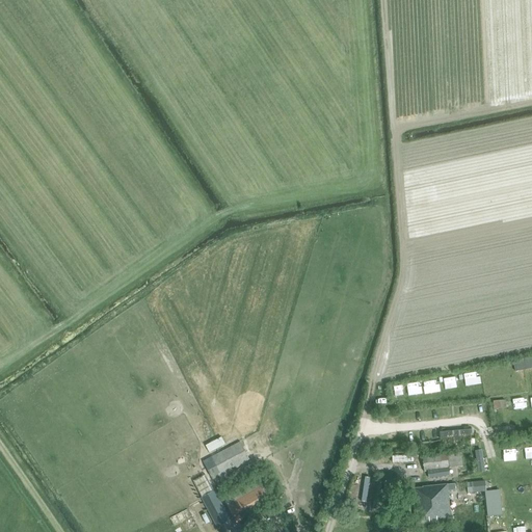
[(531,357),(513,362),(515,371),(531,367),(531,357)]
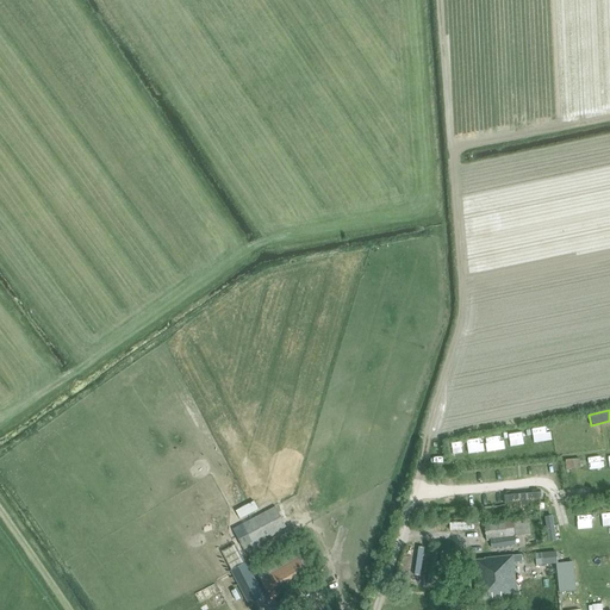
[(565,461),(565,470),(579,468),(578,459),(565,461)]
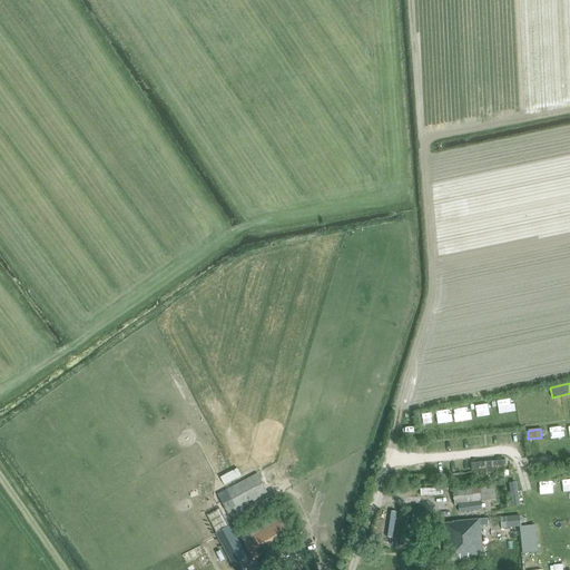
[(471,463),(471,470),(485,469),(485,475),(493,475),(492,468),(505,467),(504,460),(471,463)]
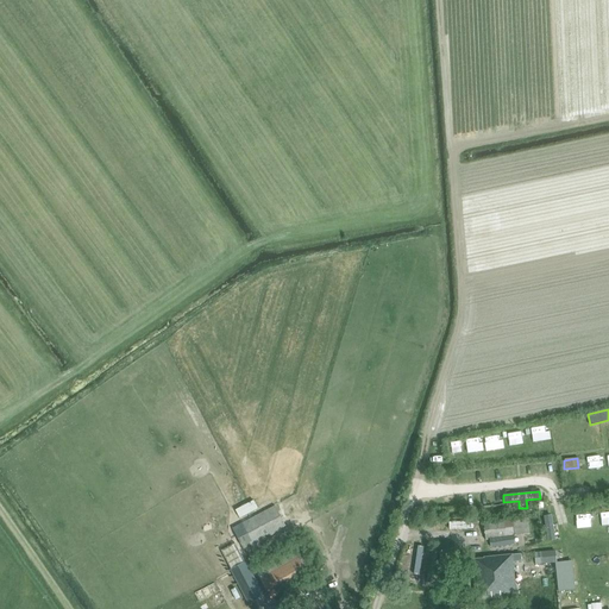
[(287,528),(275,507),(233,528),(244,551),(287,528)]
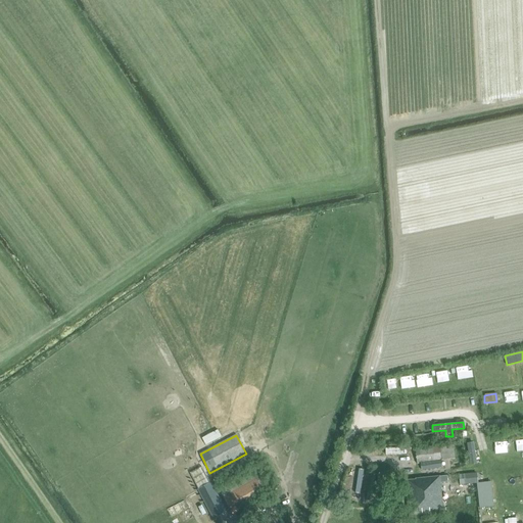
[(439,454),(438,439),(415,441),(417,458),(417,465),(419,464),(419,463),(423,462),(440,460),(439,454)]
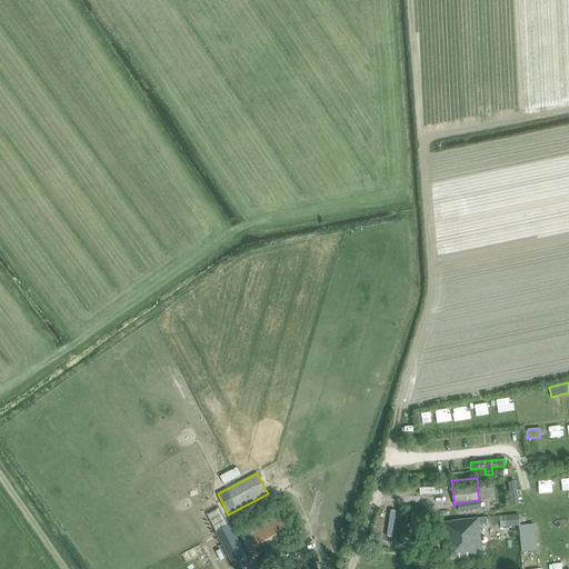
[(479,486),(480,500),(495,499),(492,485),(479,486)]
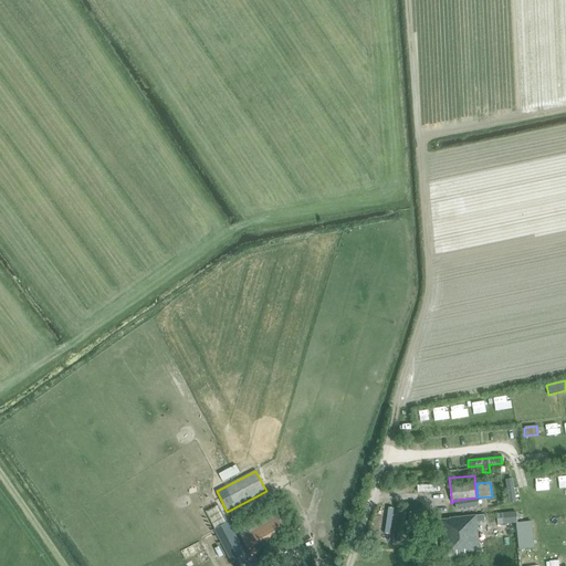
[(454,502),(456,509),(478,505),(477,499),(454,502)]
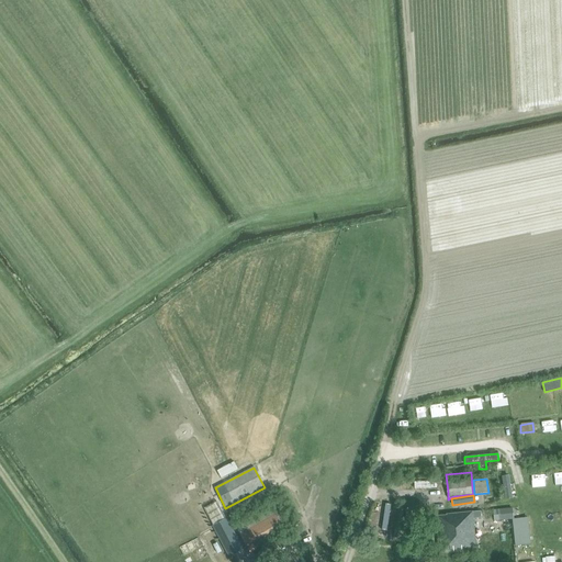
[(217,502),(204,508),(213,526),(212,527),(227,555),(242,549),(226,519),(217,502)]
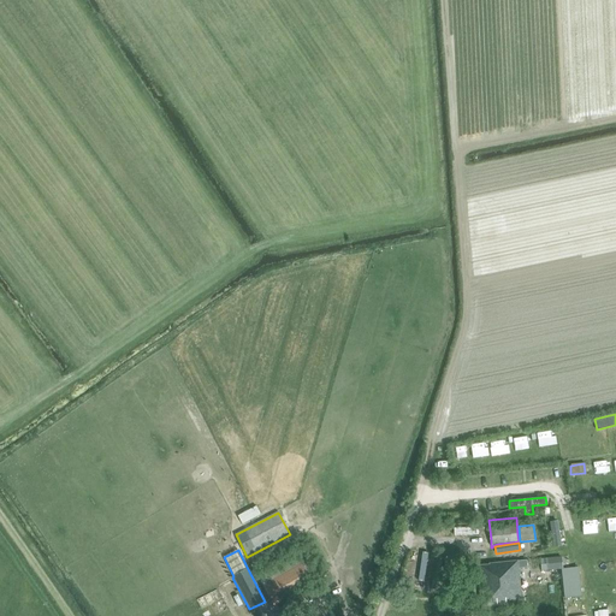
[(315,585),(297,552),(256,575),(273,606),(315,585)]
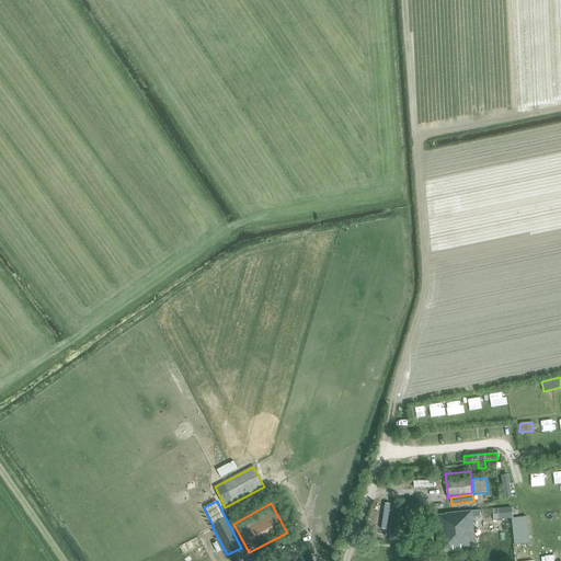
[(511,507),(500,508),(492,508),(493,521),(501,519),(512,518),(511,507)]
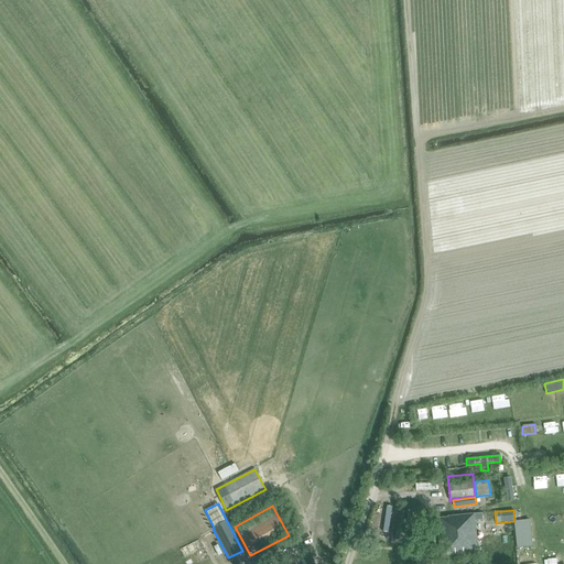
[(474,521),(483,520),(481,514),(474,514),(474,516),(448,518),(448,519),(438,520),(442,556),(477,552),(474,521)]
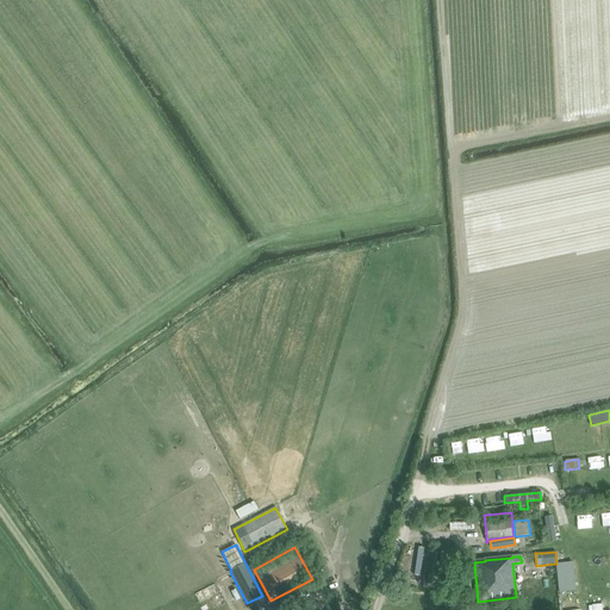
[(573,562),(555,564),(559,593),(577,591),(573,562)]
